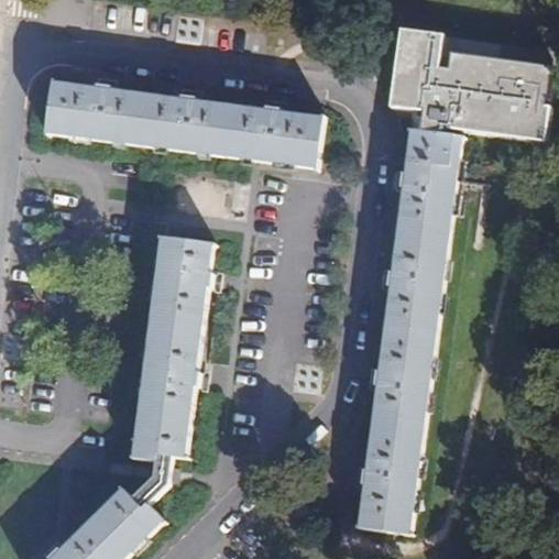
[(396,40),(395,47),(404,48),(405,41),(396,40)]
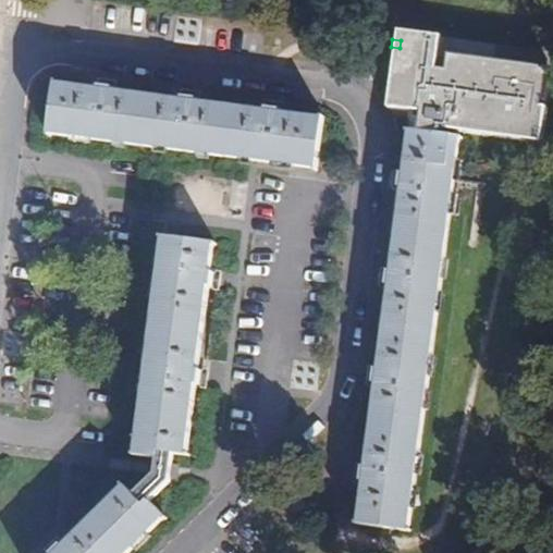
[(391,47),(384,94),(393,95),(393,103),(425,108),(425,113),(416,112),(414,126),(403,125),(398,169),(393,168),(392,181),(396,182),(385,266),(381,266),(379,279),(385,281),(375,365),(370,364),(368,378),(373,379),(363,462),(358,462),(356,476),(361,476),(355,519),(404,526),(453,131),(520,139),(529,78),(451,68),(453,54),(444,53),(445,46),(401,40),(400,48),(391,47)]
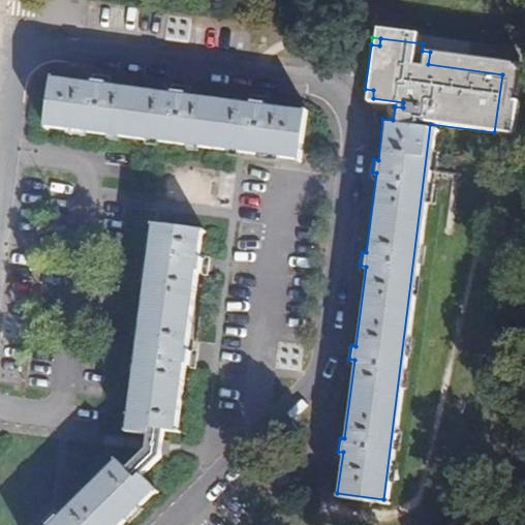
[(49,75),(44,122),(297,153),(303,107),(264,102),(264,98),(251,96),(251,100),(183,93),(183,89),(174,87),(174,92),(104,83),(104,79),(91,78),(91,82),(49,75)]
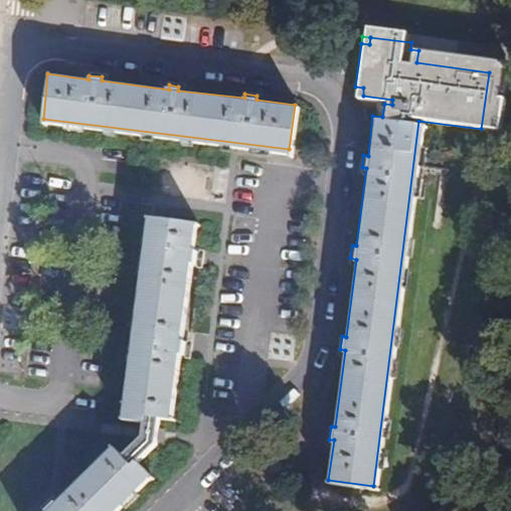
[(355,87),(354,95),(363,96),(363,88),(355,87)]
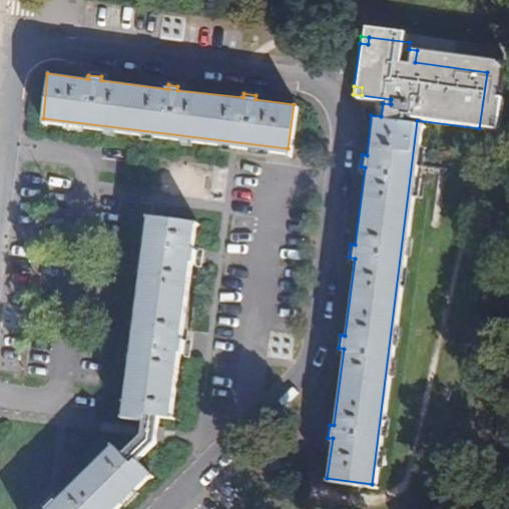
[(50,506),(46,508),(111,508),(148,473),(135,460),(154,441),(157,416),(166,416),(175,351),(179,351),(180,339),(177,338),(186,262),(191,262),(192,248),(188,247),(192,221),(144,214),(122,411),(140,414),(139,432),(138,438),(126,450),(116,440),(56,500),(50,506)]
